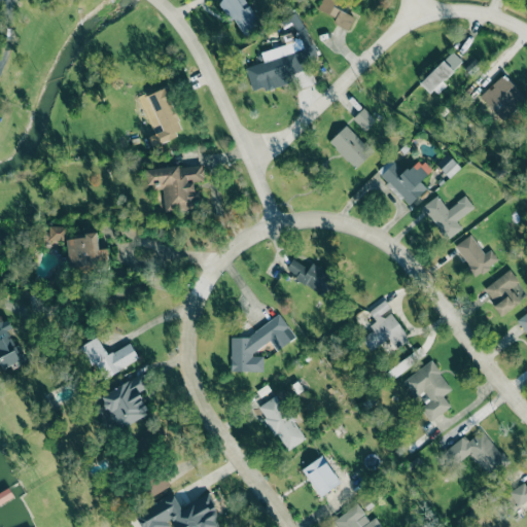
[(250,5),(243,8),(240,2),(244,0),(217,0),(230,22),(234,19),(242,33),(259,24),(250,5)]
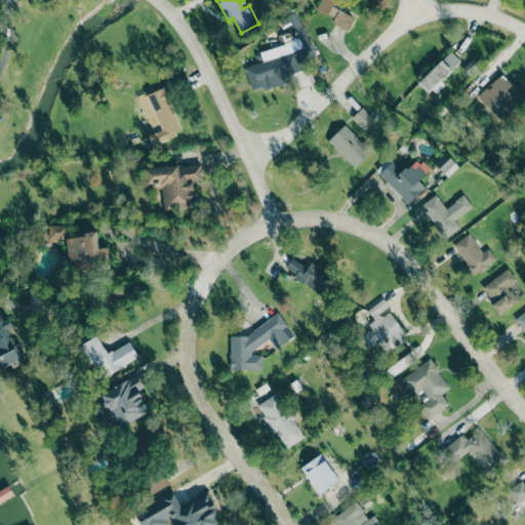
[(341,11),(344,5),(337,2),(337,0),(320,0),(317,10),(334,17),(331,23),(348,30),(354,16),(341,11)]
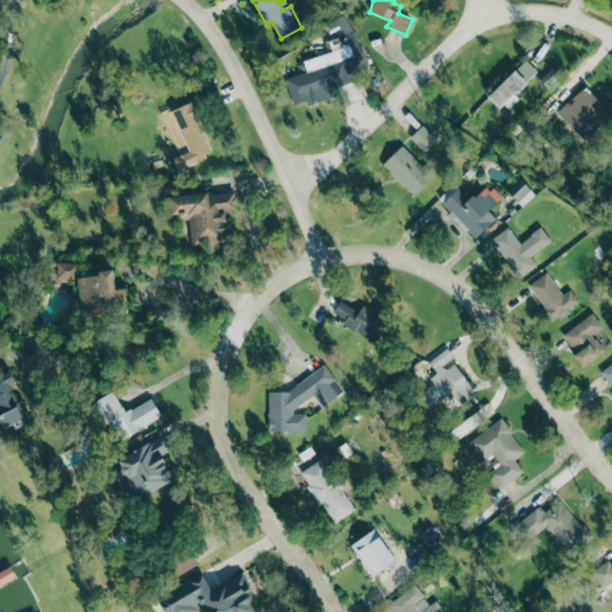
[(285,78),(293,105),(306,102),(307,105),(340,96),(337,86),(357,80),(354,69),(367,66),(360,42),(303,59),(306,72),(285,78)]
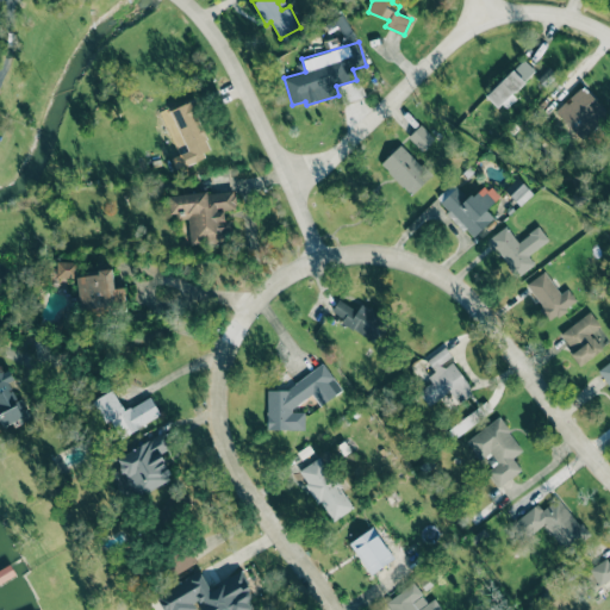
[(500,107),(536,73),(523,60),(487,94),(500,107)]
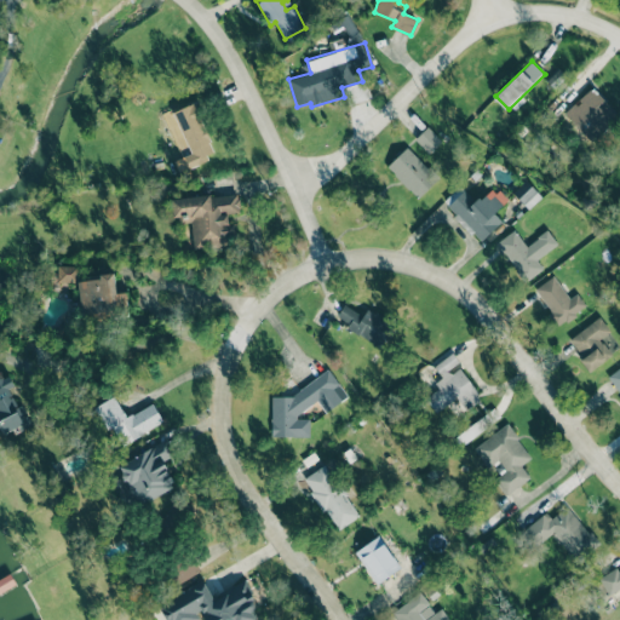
[(590,142),(619,116),(592,87),(564,113),(590,142)]
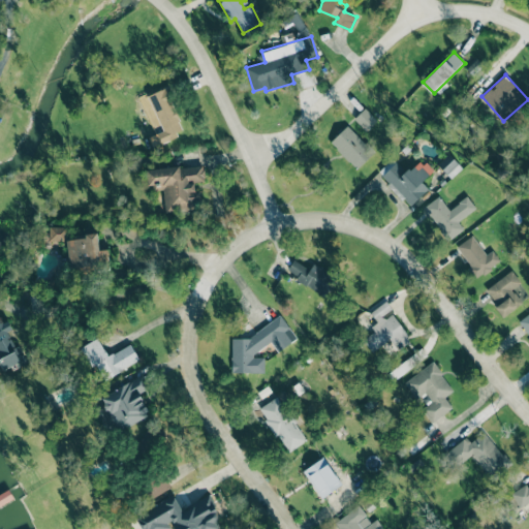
[(162,131),(156,133),(160,143),(184,132),(166,88),(148,95),(162,131)]
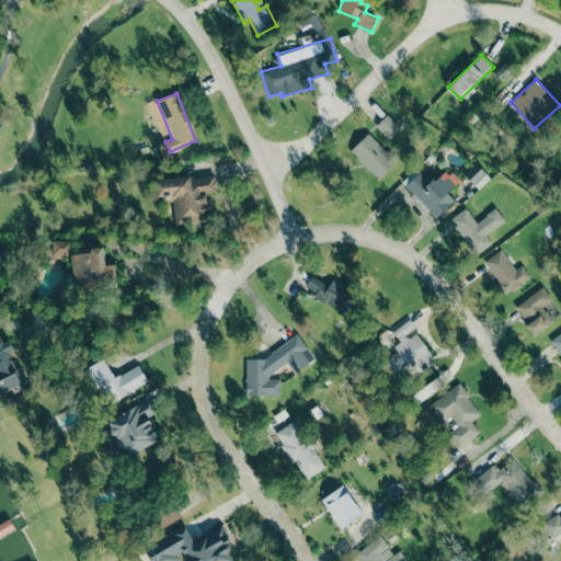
[(375,126),(388,139),(400,127),(387,114),(375,126)]
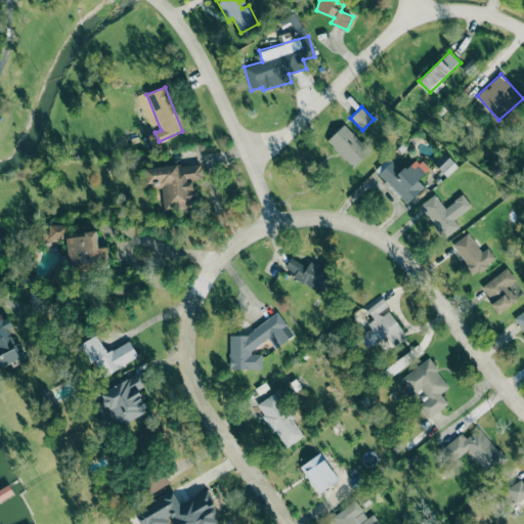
[(353,167),(369,149),(343,125),(326,141),(353,167)]
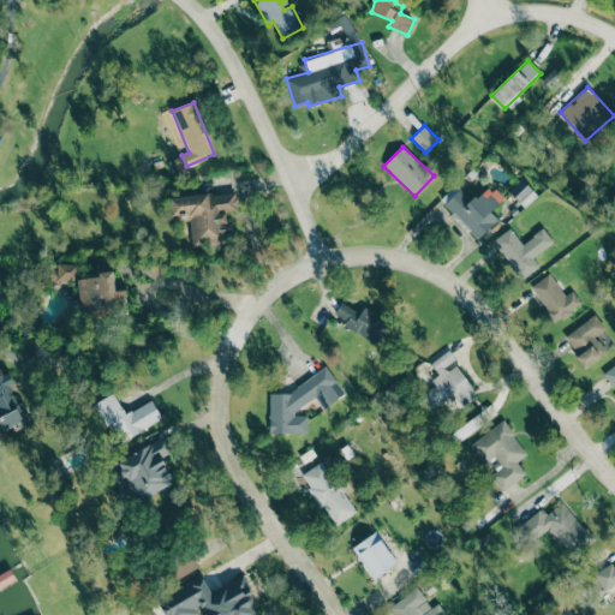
[(531,192),(524,179),(508,189),(517,201),(531,192)]
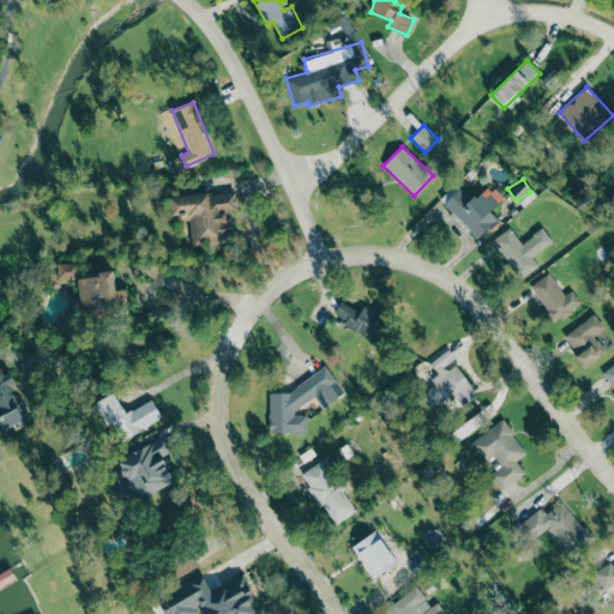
[(498,220),(489,211),(501,199),(488,185),(471,200),(457,185),(440,199),(476,239),(498,220)]
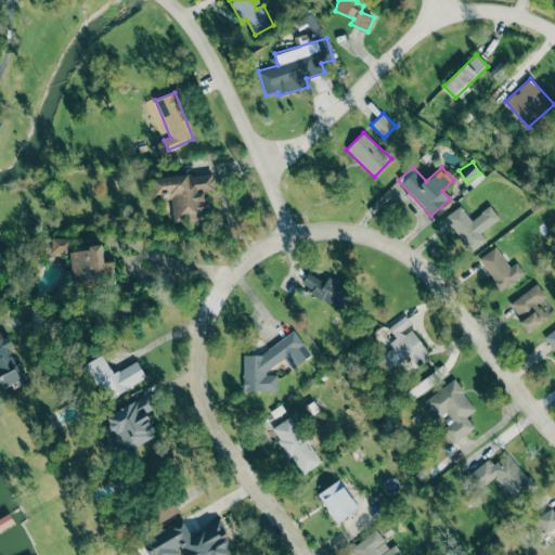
[(173,223),(205,220),(205,211),(210,210),(209,201),(205,201),(204,192),(215,191),(214,173),(154,178),(156,201),(171,199),(173,223)]
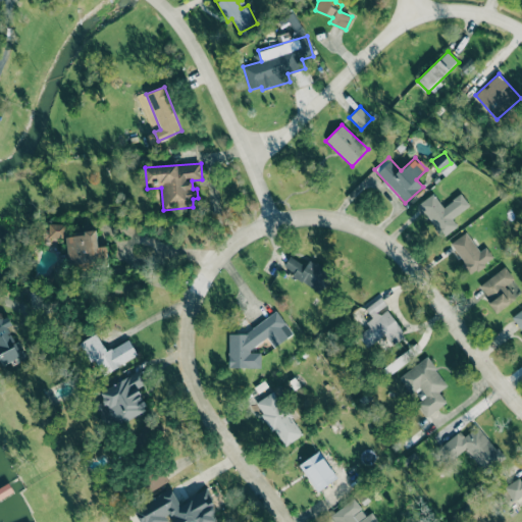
[(452,218),(470,206),(462,194),(442,207),(433,194),(418,204),(441,238),(458,226),(452,218)]
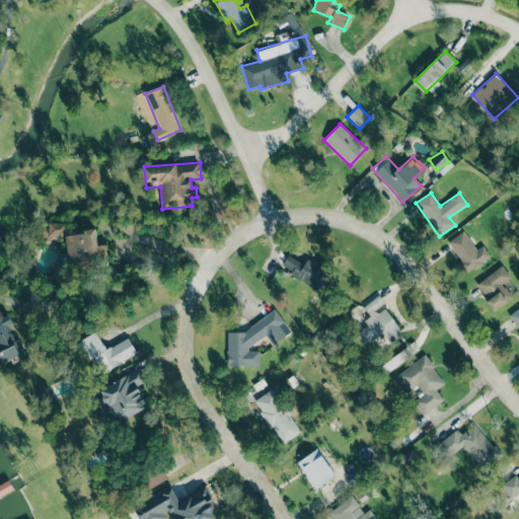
[(48,236),(64,236),(64,222),(48,222),(48,236)]
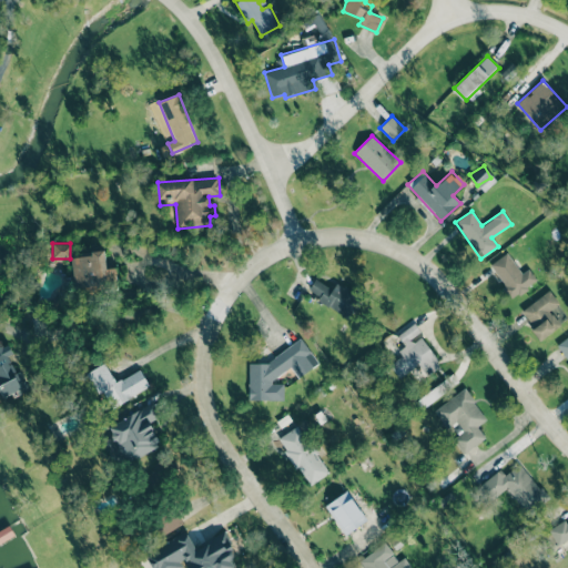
[(118,288),(117,269),(107,269),(105,250),(92,251),(92,256),(72,257),(75,297),(101,295),(100,291),(118,288)]
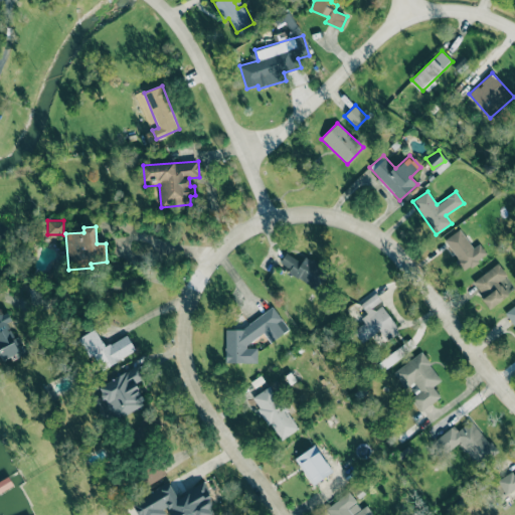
[(472,248),(462,229),(445,238),(463,270),(487,256),(480,243),(472,248)]
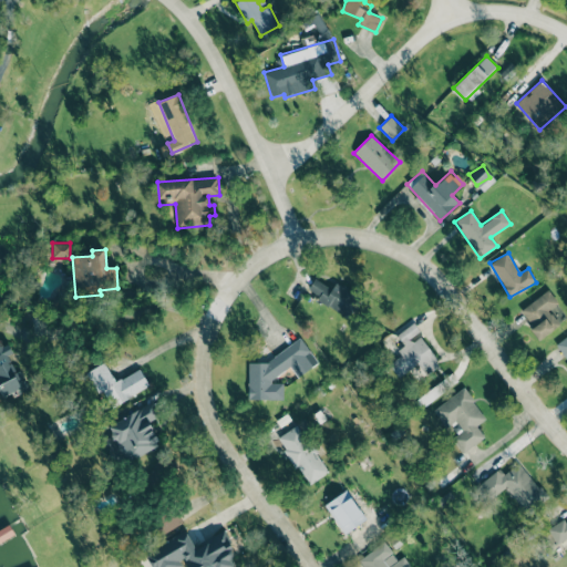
[(348,318),(360,295),(336,281),(332,288),(315,278),(308,290),(320,297),(318,301),(348,318)]
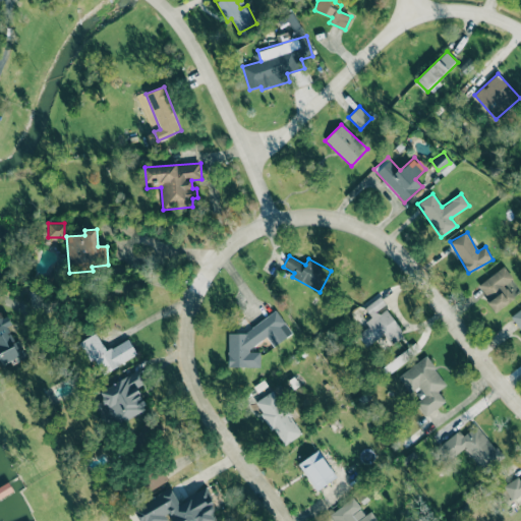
[(488,299),(486,300),(495,312),(514,299),(505,284),(513,279),(505,267),(478,284),(488,299)]
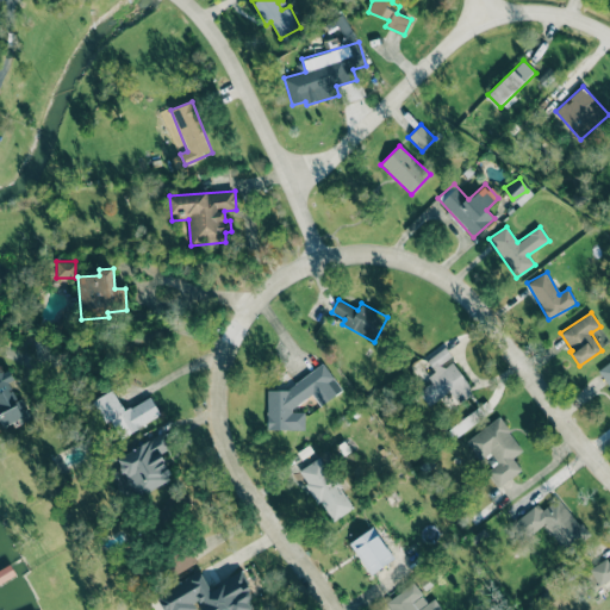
[(427,360),(437,375),(417,390),(429,406),(449,392),(455,402),(472,390),(450,360),(453,359),(444,347),(427,360)]
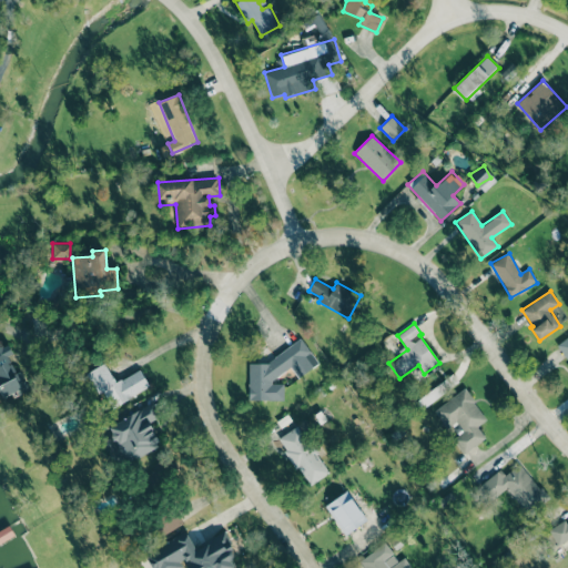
[(567,336),(557,346),(567,359),(567,336)]
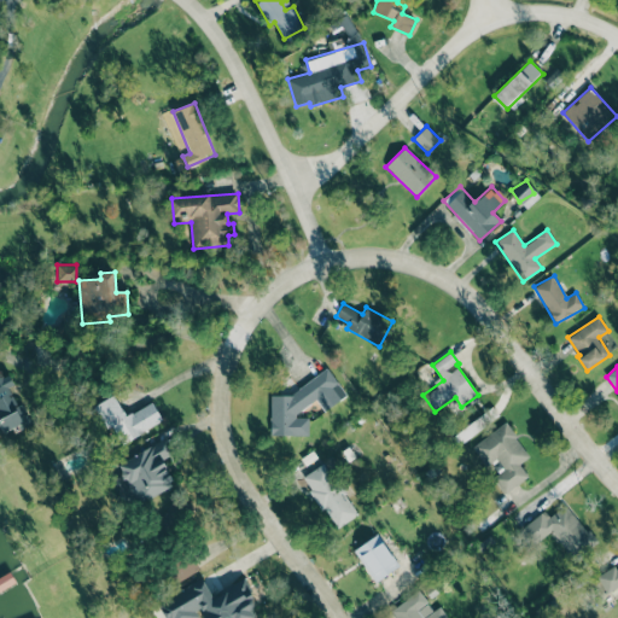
[(270,395),(270,435),(309,436),(309,418),(297,418),(296,414),(316,400),(325,412),(347,396),(328,368),(287,395),(270,395)]
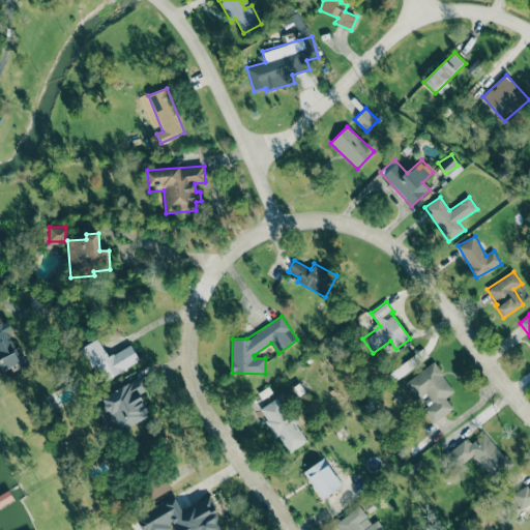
[(131,345),(108,357),(98,339),(81,348),(92,371),(96,367),(102,380),(140,361),(131,345)]
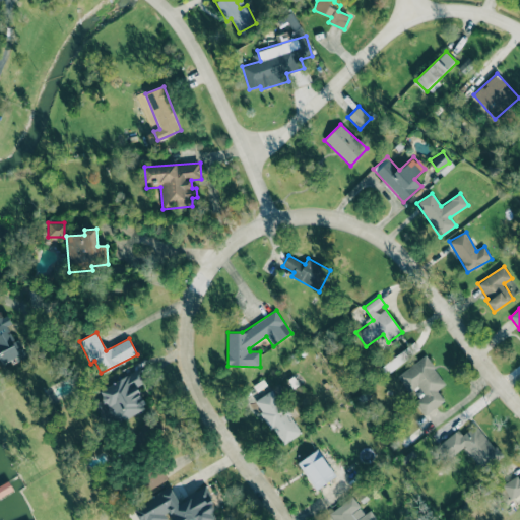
[(398,375),(409,391),(417,386),(425,395),(415,401),(425,415),(444,401),(437,390),(445,384),(426,355),(398,375)]
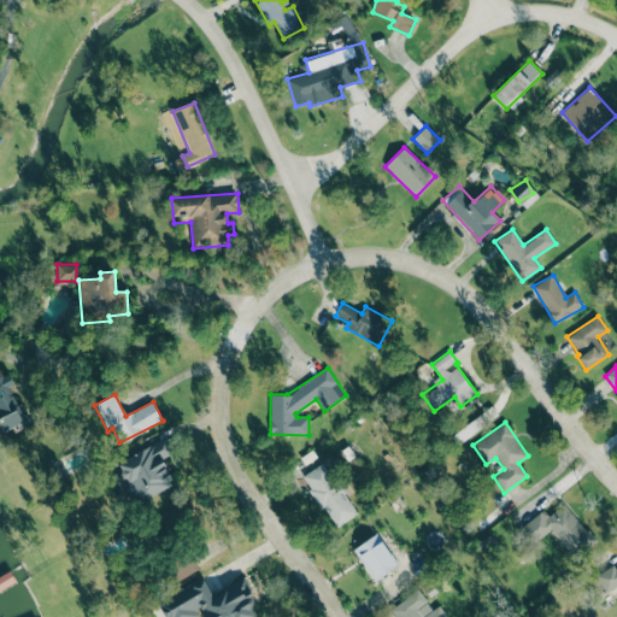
[(113,464),(129,498),(136,494),(140,501),(175,485),(162,458),(174,453),(166,439),(113,464)]
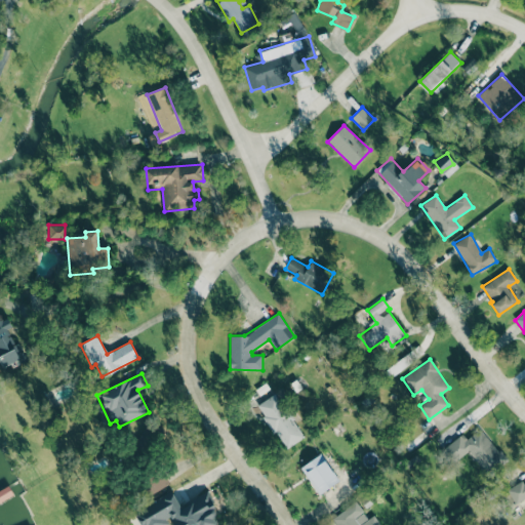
[(256,405),(285,449),(305,437),(276,393),(256,405)]
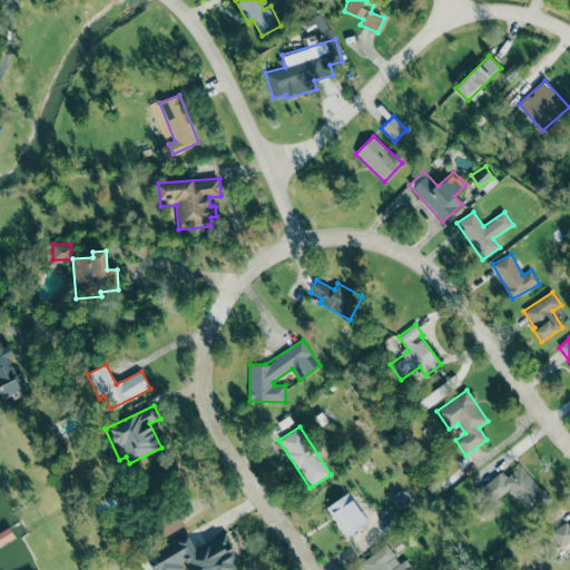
[(502,471),(481,488),(492,502),(509,490),(528,516),(549,500),(522,464),(507,477),(502,471)]
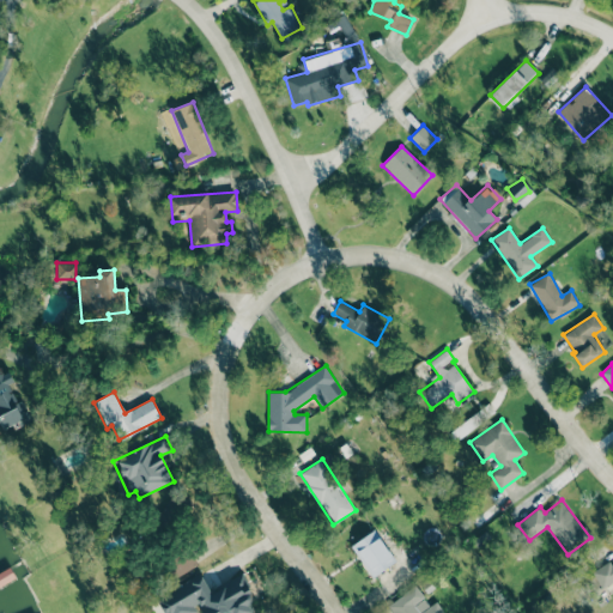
[(352,544),(370,577),(395,564),(376,530),(352,544)]
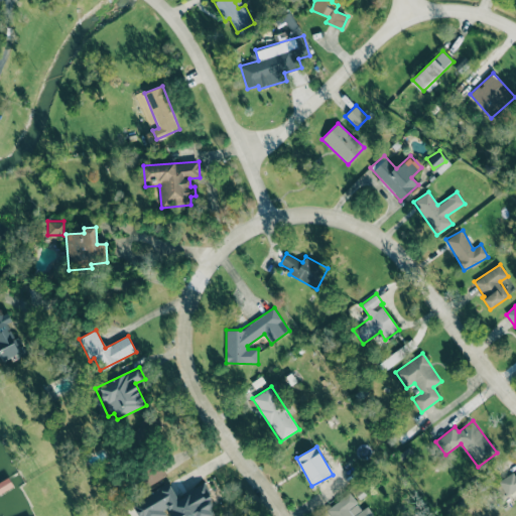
[(166,476),(159,464),(139,475),(146,487),(166,476)]
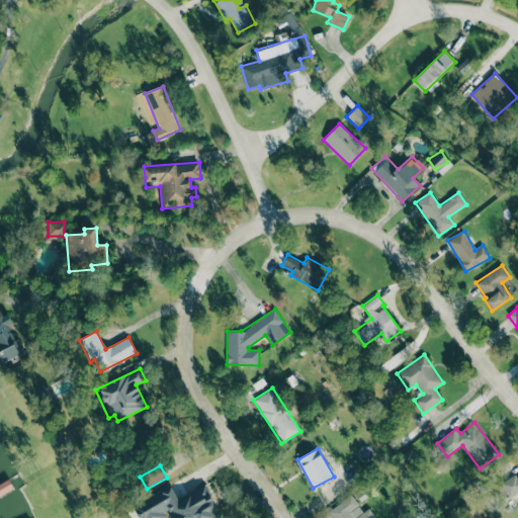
[(517,473),(501,485),(509,498),(517,491),(517,473)]
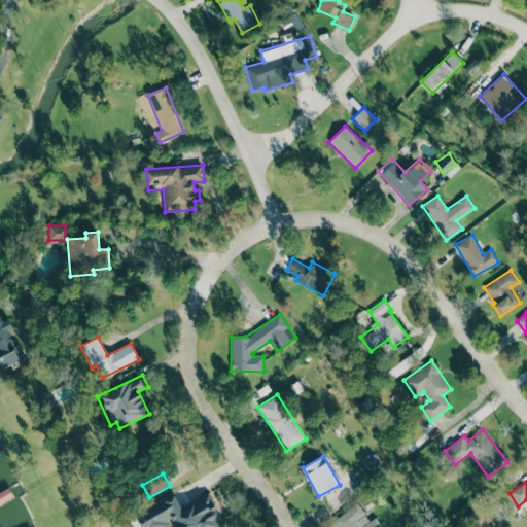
[(141,526),(168,526),(171,526),(172,526),(216,526),(222,524),(207,494),(181,507),(173,493),(134,514),(141,526)]
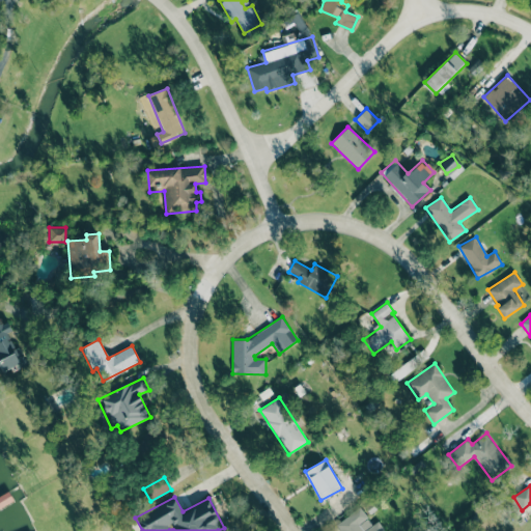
[(336,523),(341,530),(381,530),(375,523),(372,525),(361,507),(336,523)]
